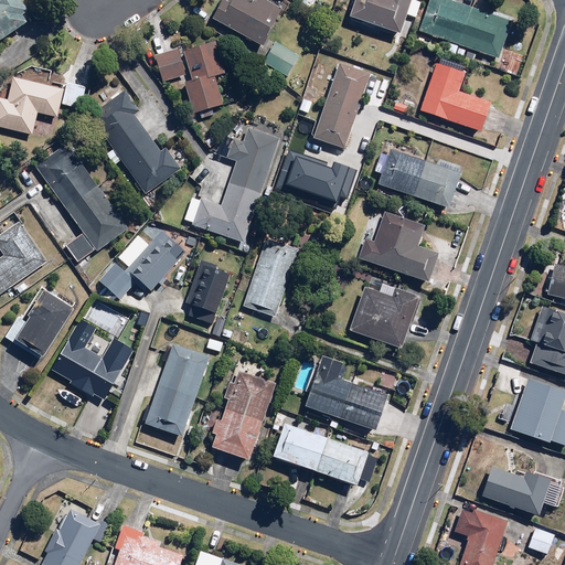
[(0,0),(0,40),(29,24),(23,14),(29,11),(22,0),(0,0)]
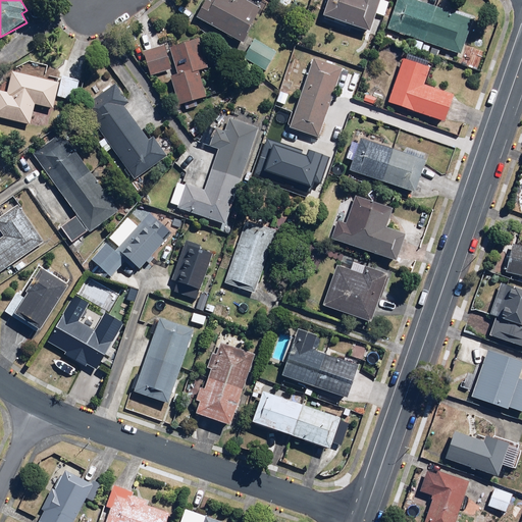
[(215,0),(206,0),(197,18),(244,44),(262,10),(244,0),(216,0),(215,0)]
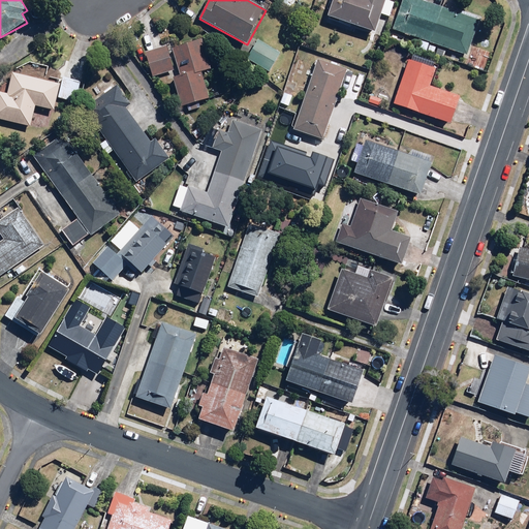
[(382,16),(390,18),(395,3),(387,1),(387,0),(333,0),(328,18),(376,33),(382,16)]
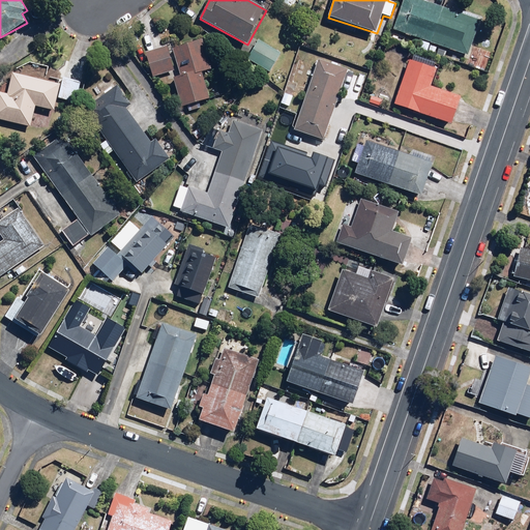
[(481,21),(423,0),(404,0),(393,30),(468,57),(481,21)]
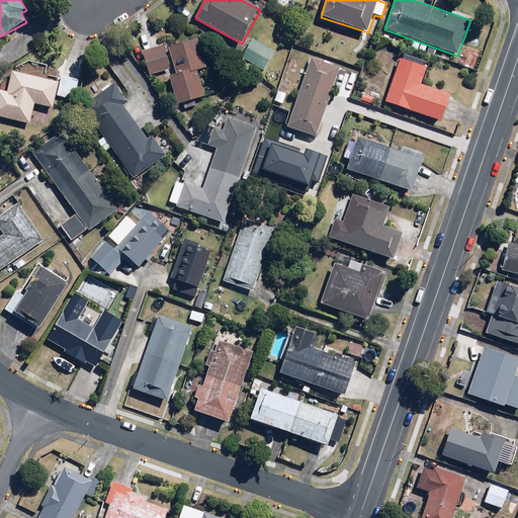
[(275,53),(253,39),(243,58),(264,71),(275,53)]
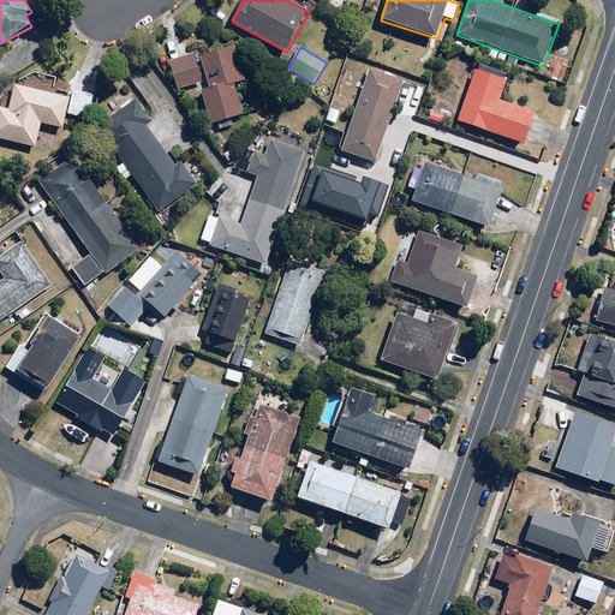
[(509,54),(488,47),(484,57),(506,65),(509,54)]
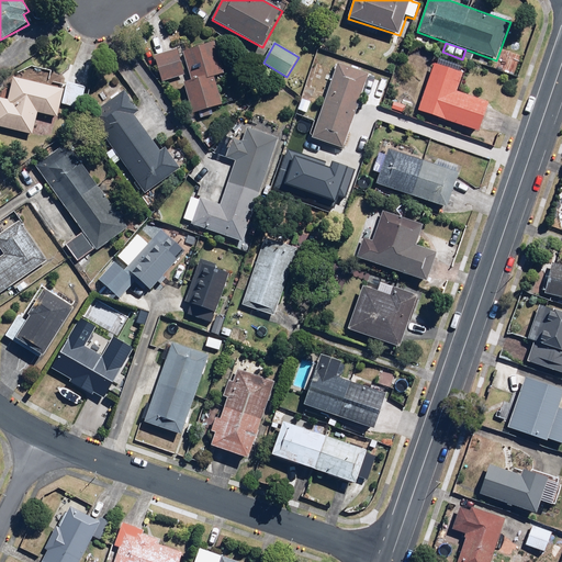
[(216,44),(183,53),(190,79),(184,80),(193,114),(222,107),(214,76),(224,74),(216,44)]
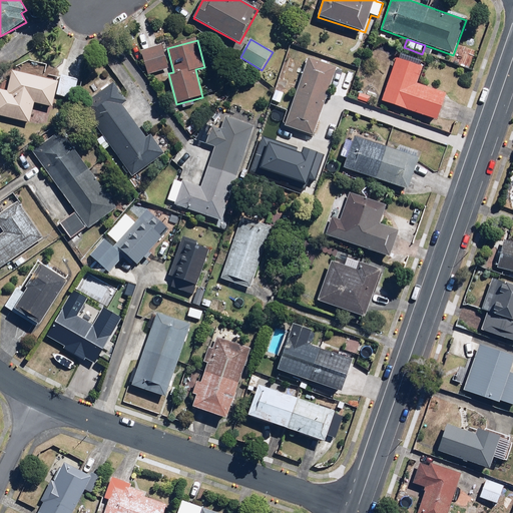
[(169,68),(161,42),(139,49),(147,75),(169,68)]
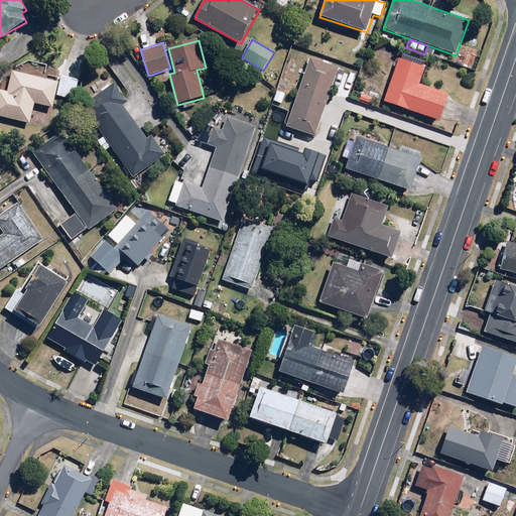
[(400,57),(384,101),(439,122),(449,95),(419,84),(425,68),(400,57)]
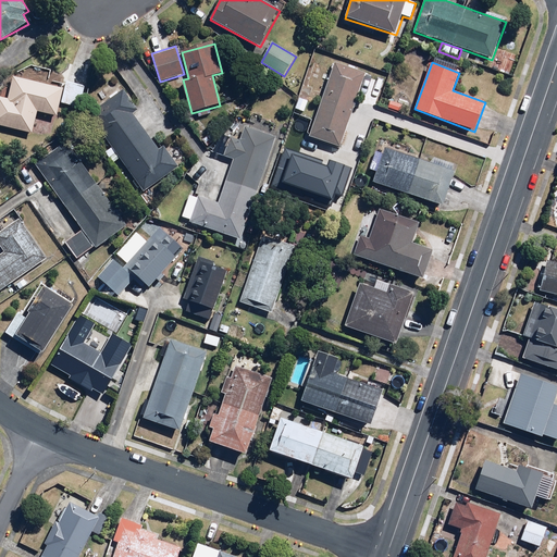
[(366,73),(335,63),(310,136),(341,147),(366,73)]
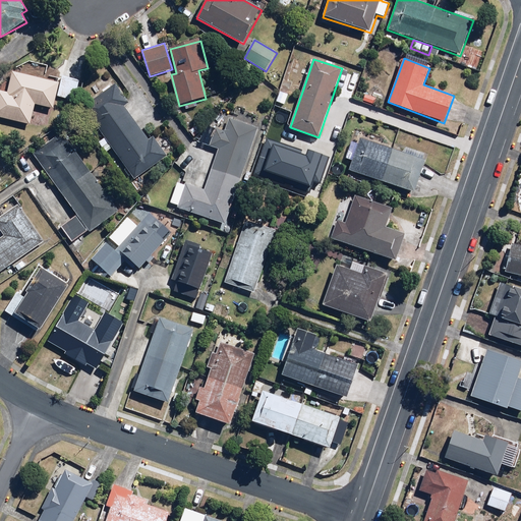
[(61,74),(59,79),(13,69),(8,94),(0,91),(0,117),(32,125),(37,105),(56,109),(59,97),(75,100),(80,79),(61,74)]
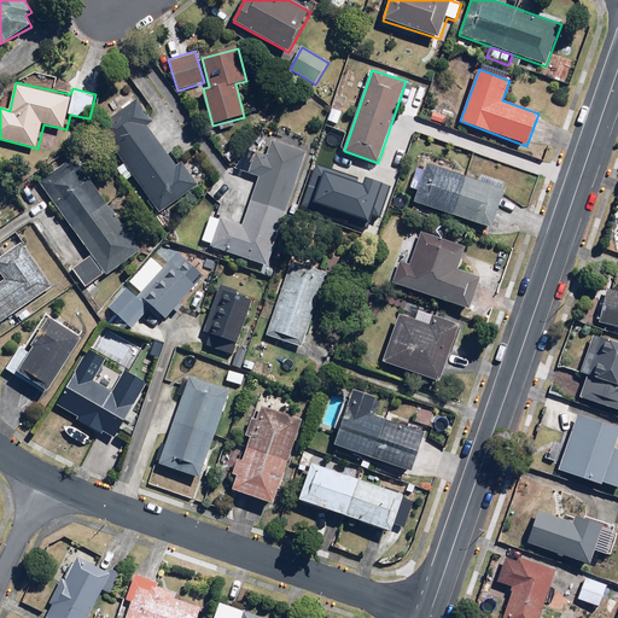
[(99,128),(123,159),(117,165),(129,181),(136,176),(164,211),(199,184),(181,161),(178,164),(147,127),(156,121),(138,98),(99,128)]
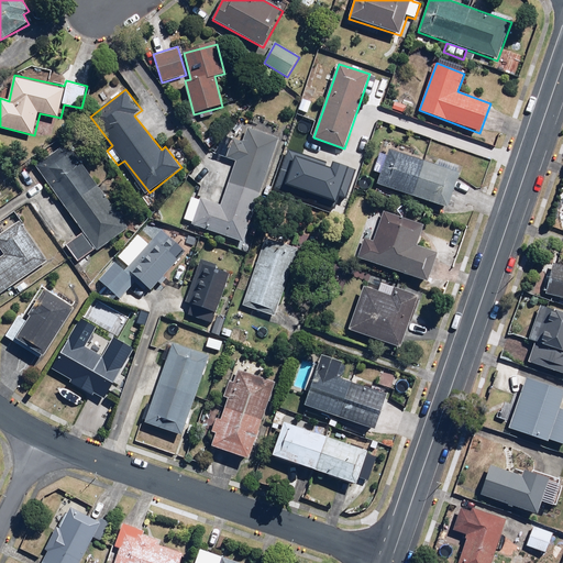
[(244,142),(225,135),(214,155),(235,162),(221,205),(202,198),(192,225),(244,243),(279,140),(249,129),(244,142)]
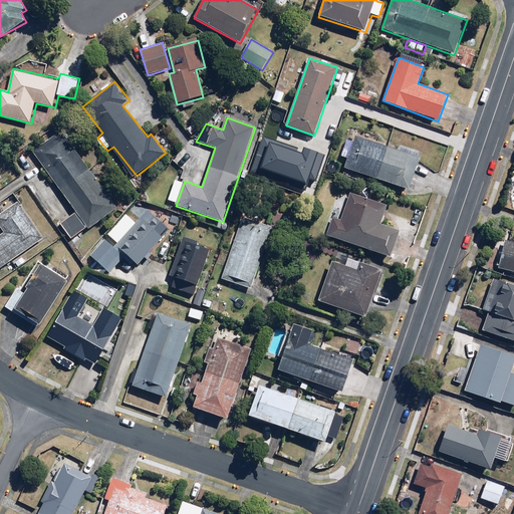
[(117,209),(62,131),(34,151),(75,208),(57,221),(71,241),(117,209)]
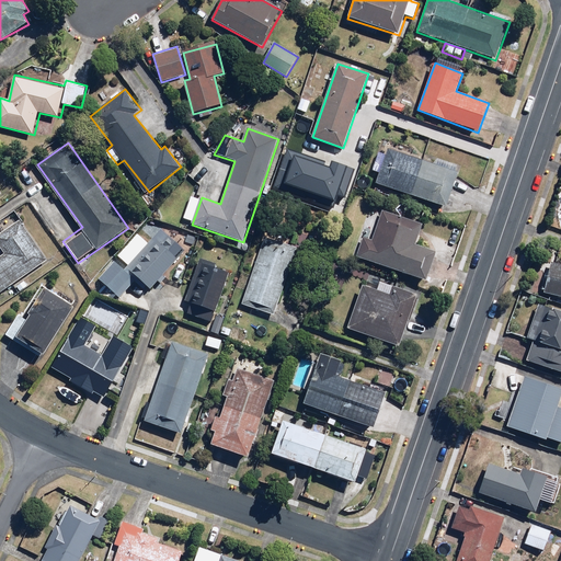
[(460,174),(388,147),(375,182),(447,209),(460,174)]
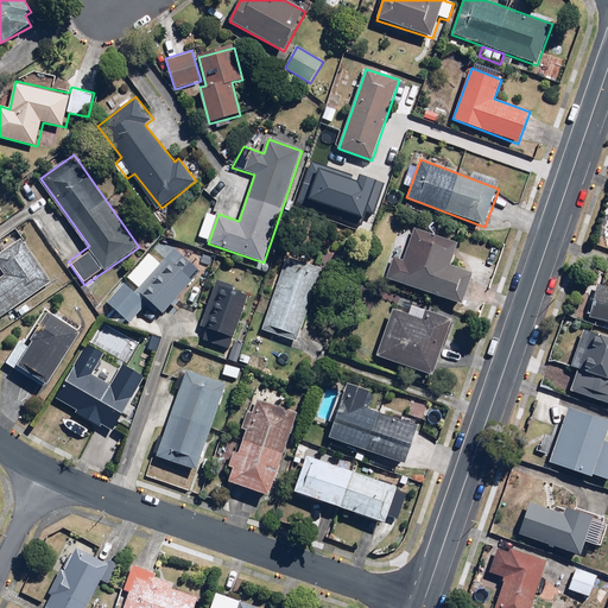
[(296,206),(361,226),(366,214),(373,216),(384,185),(310,162),(296,206)]
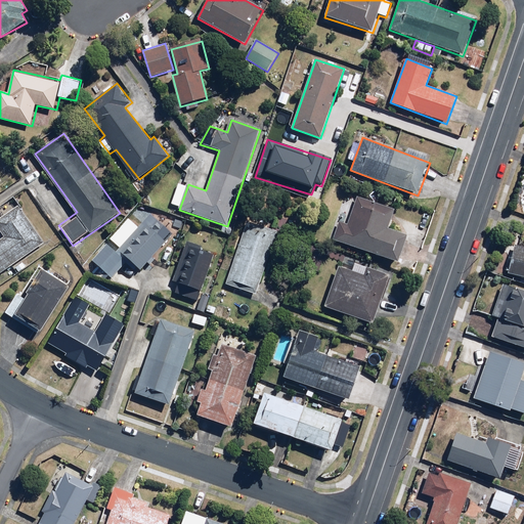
[(342,224),(337,241),(398,262),(408,234),(389,227),(395,208),(357,194),(346,226),(342,224)]
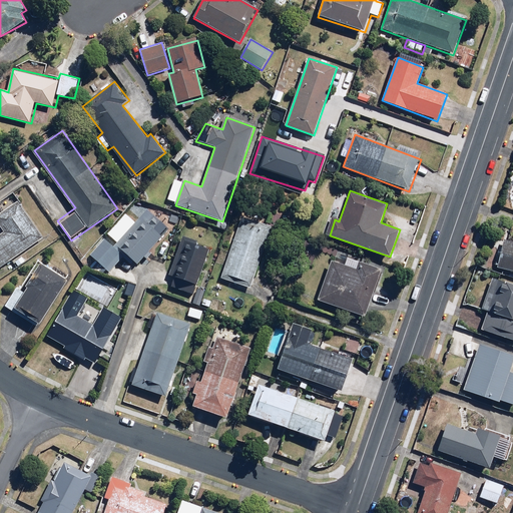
[(0,270),(45,237),(18,201),(0,214),(0,223),(5,230),(0,233),(0,270)]
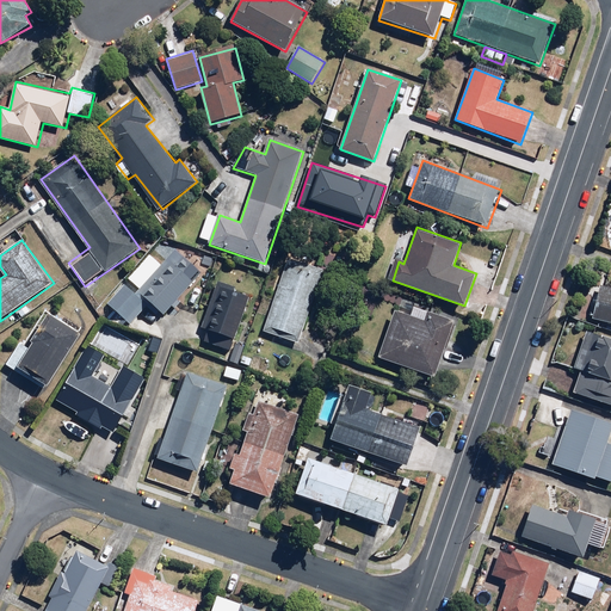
[(135,295),(124,285),(106,304),(129,325),(147,306),(164,320),(204,277),(177,251),(135,295)]
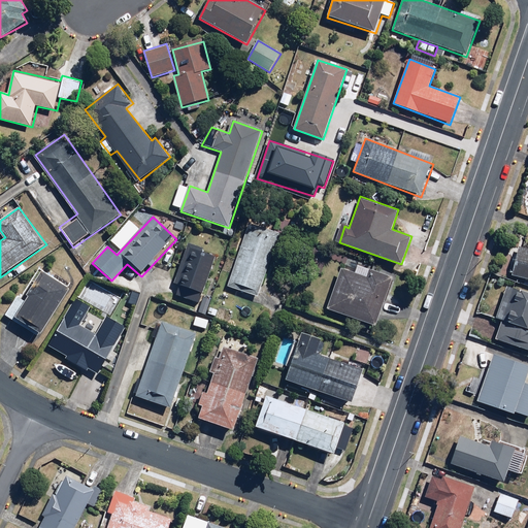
[(279,236),(249,225),(227,287),(258,297),(279,236)]
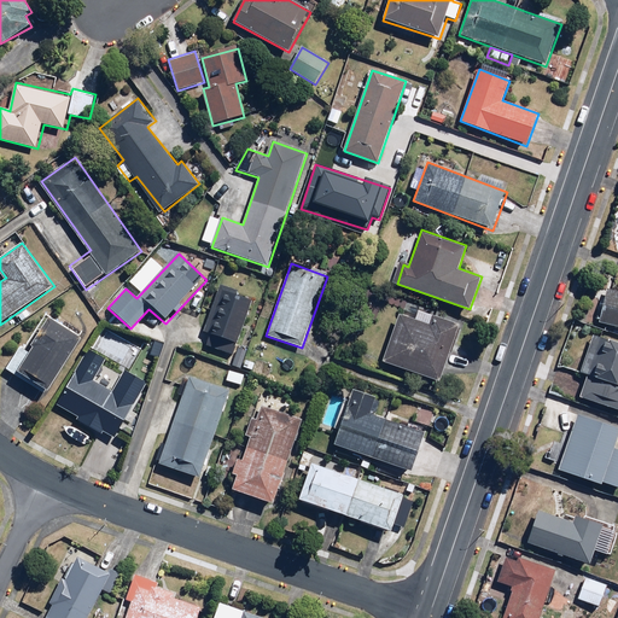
[(204,331),(211,332),(207,348),(234,356),(251,302),(239,298),(242,292),(219,285),(204,331)]
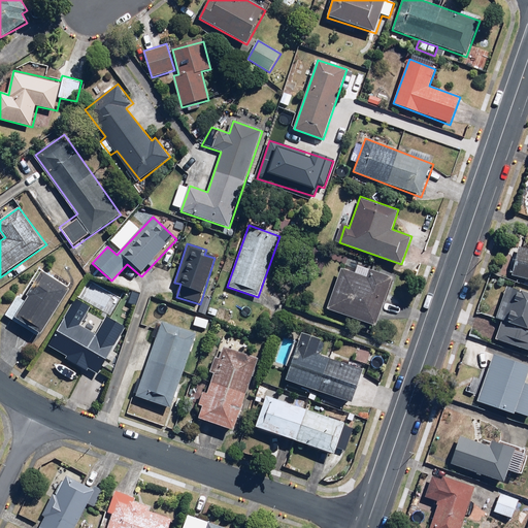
[(527,248),(520,246),(514,276),(527,278),(527,248)]
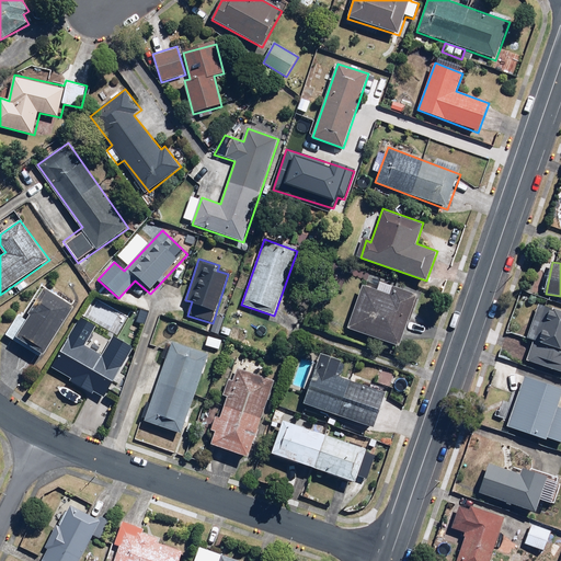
[(391,294),(363,284),(347,330),(401,347),(418,296),(393,287),(391,294)]
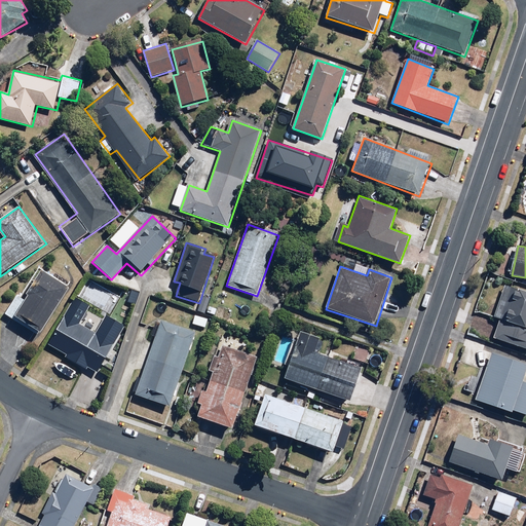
[(71,289),(40,269),(22,296),(20,295),(7,315),(41,336),(71,289)]
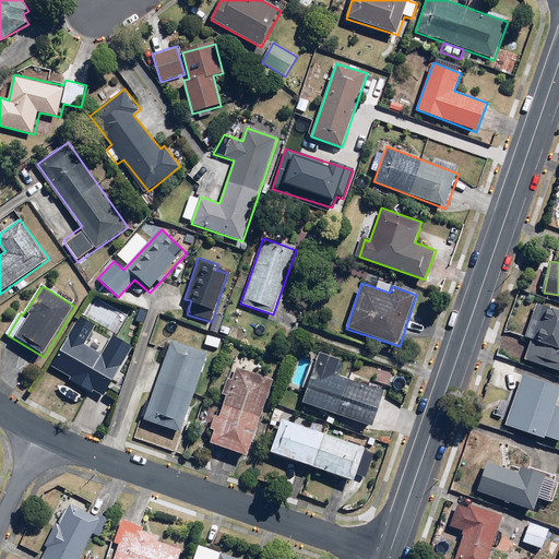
[(558,370),(558,308),(538,301),(525,339),(532,341),(525,359),(558,370)]
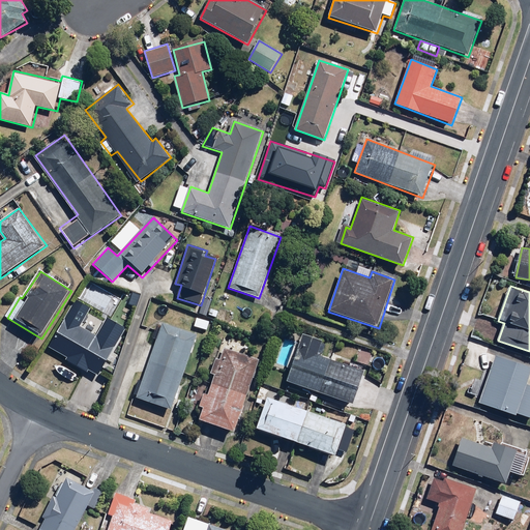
[(141,296),(125,290),(121,299),(137,306),(141,296)]
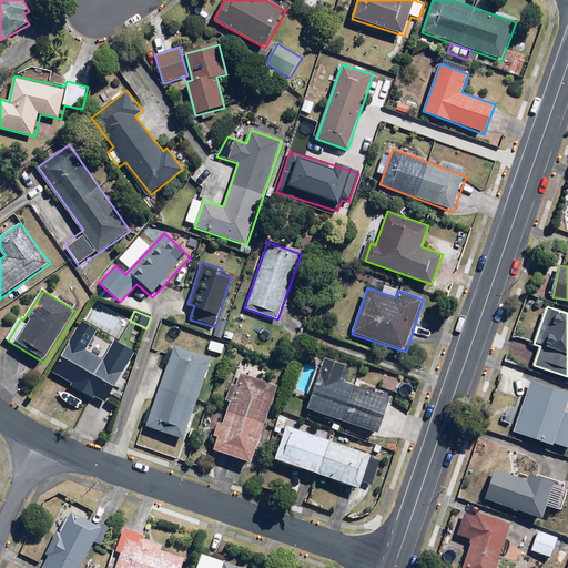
[(107,403),(137,353),(115,340),(103,359),(71,341),(53,369),(73,382),(71,386),(94,399),(95,397),(107,403)]
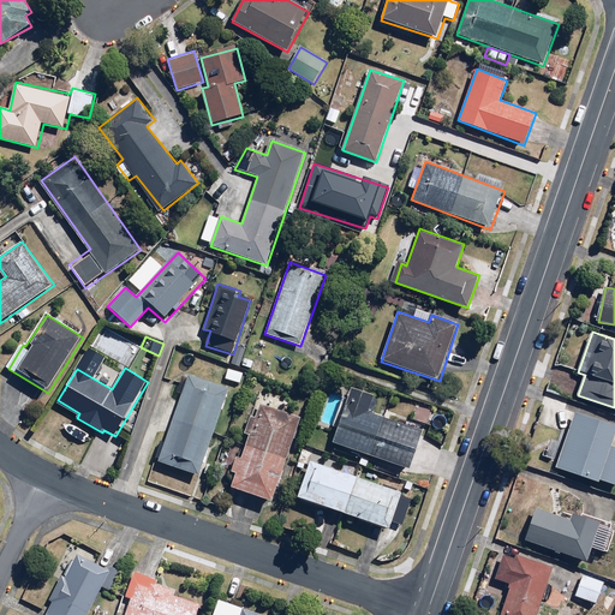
[(244,374),(228,370),(225,381),(240,384),(244,374)]
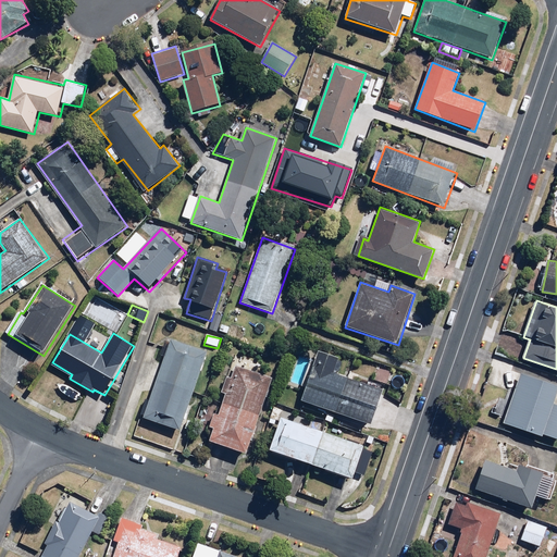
[(209,353),(168,339),(143,417),(183,430),(209,353)]
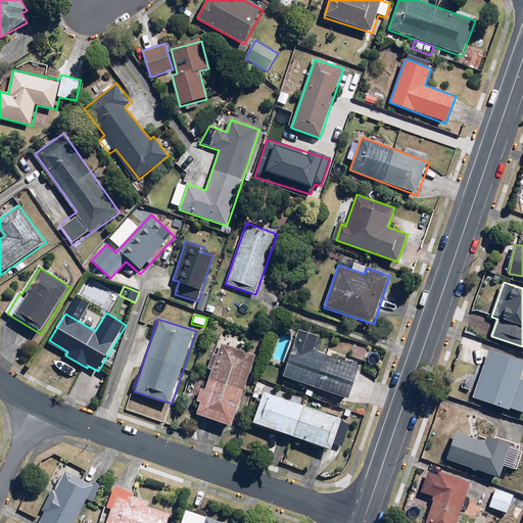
[(287,365),(283,377),(349,399),(361,366),(316,351),(321,336),(298,329),(295,340),(291,338),(282,364),(287,365)]
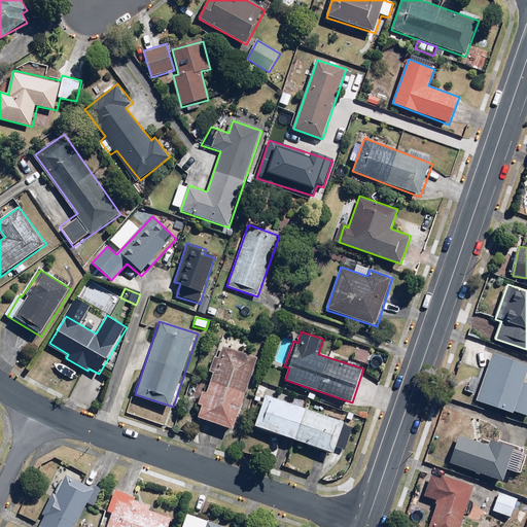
[(236,431),(258,357),(223,347),(220,356),(215,354),(209,373),(212,374),(198,420),(236,431)]
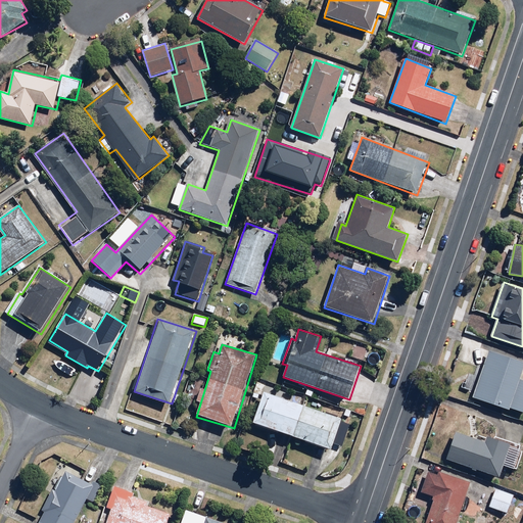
[(522,370),(522,361),(488,350),(474,397),(522,413),(522,378),(521,377),(522,370)]
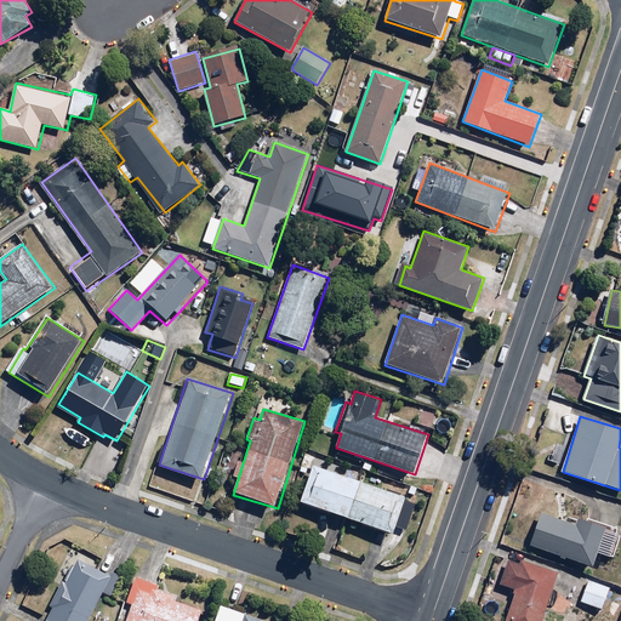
[(408,496),(313,466),(301,502),(396,534),(408,496)]
